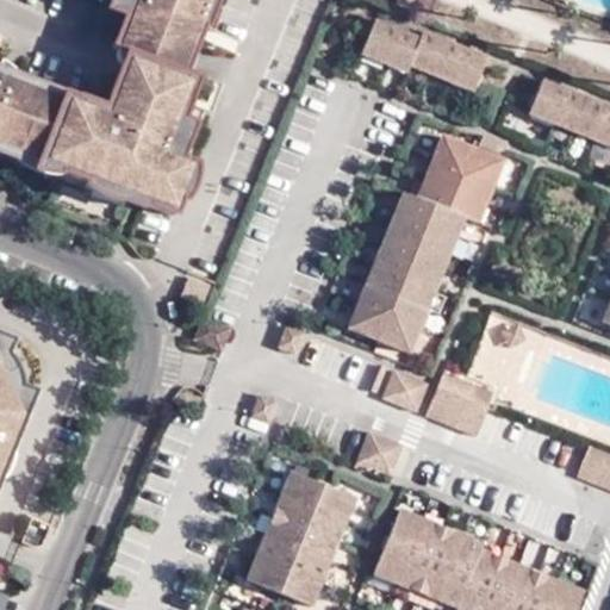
[(0,160),(14,166),(17,169),(22,173),(27,176),(33,179),(41,181),(48,184),(55,182),(60,179),(86,190),(85,193),(88,197),(93,199),(98,203),(103,205),(110,207),(116,207),(122,209),(129,210),(145,216),(147,212),(173,223),(192,172),(179,167),(193,132),(180,128),(195,87),(182,82),(195,48),(205,35),(201,33),(215,8),(219,5),(223,0),(222,0),(111,0),(106,14),(124,22),(112,54),(125,60),(104,116),(78,106),(76,107),(0,78),(0,160)]
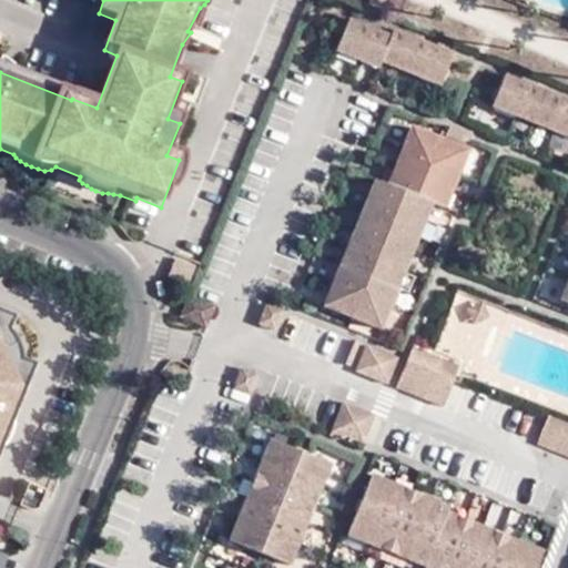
[(369,0),(369,2),(387,10),(391,0),(369,0)]
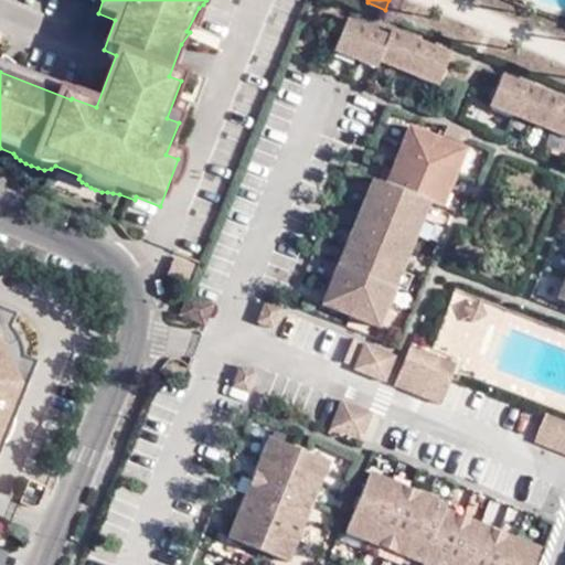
[(390,35),(349,19),(337,49),(377,66),(380,61),(438,85),(440,80),(444,81),(448,68),(444,67),(450,53),(393,30),(390,35)]
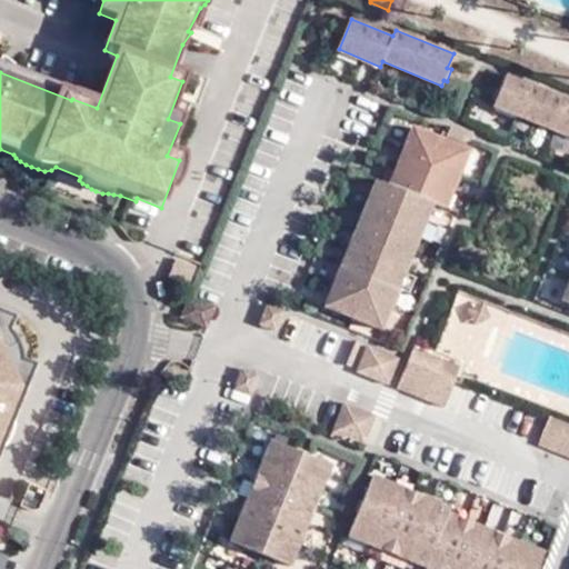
[(568,99),(507,73),(499,90),(497,89),(491,99),(496,100),(493,105),(568,135),(568,99)]
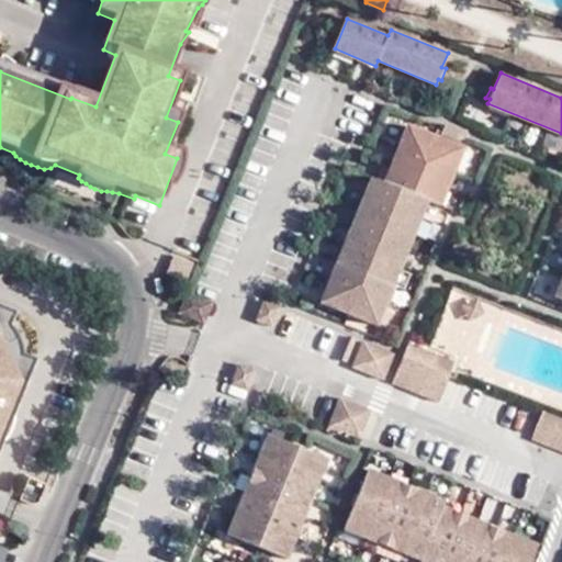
[(384,183),(377,179),(371,178),(322,303),(377,325),(427,199),(440,204),(464,147),(407,123),(392,164),(384,183)]
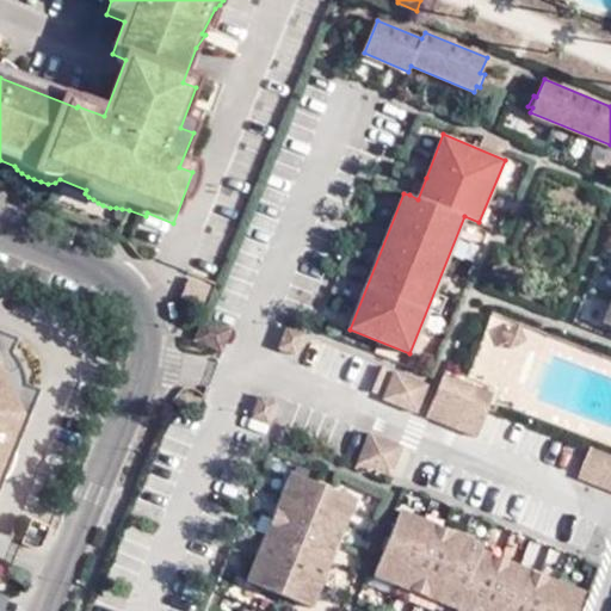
[(511,143),(485,134),(481,142),(501,150),(503,146),(508,149),(511,143)]
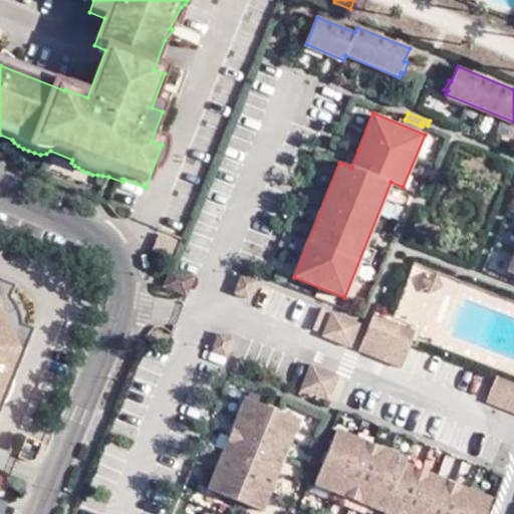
[(351,147),(344,164),(351,168),(358,150),(351,147)]
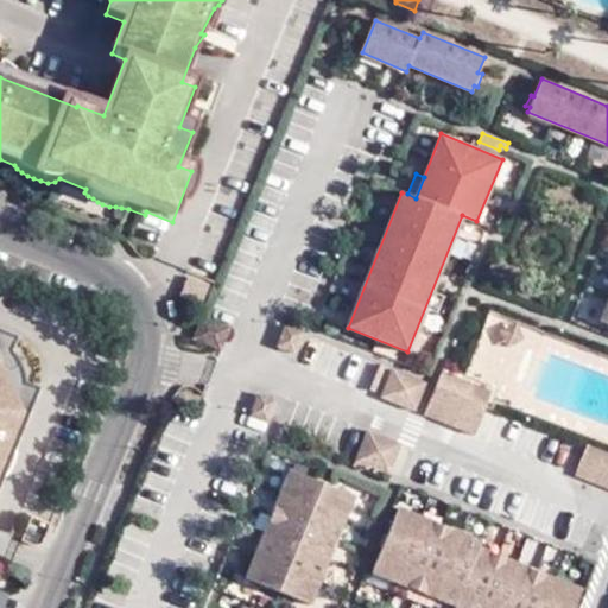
[(188,276),(184,295),(203,299),(208,282),(188,276)]
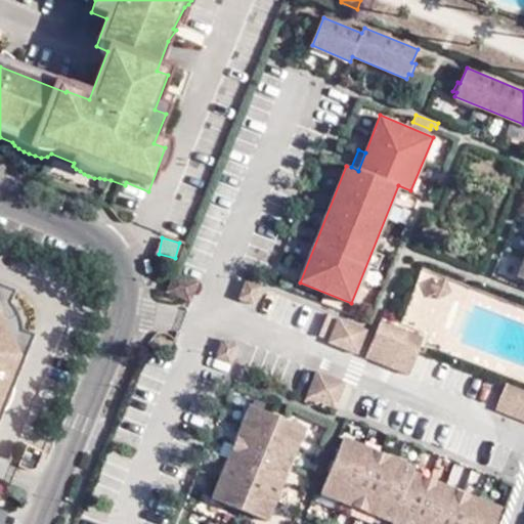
[(189,302),(198,284),(174,273),(166,292),(189,302)]
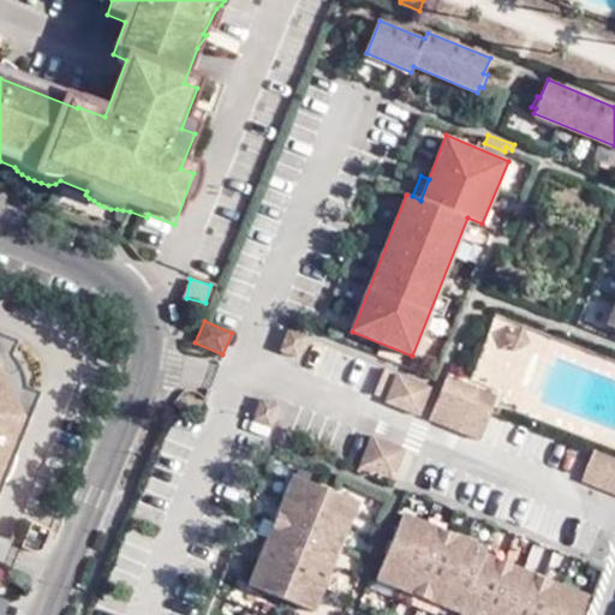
[(524,326),(508,332),(514,350),(531,342),(524,326)]
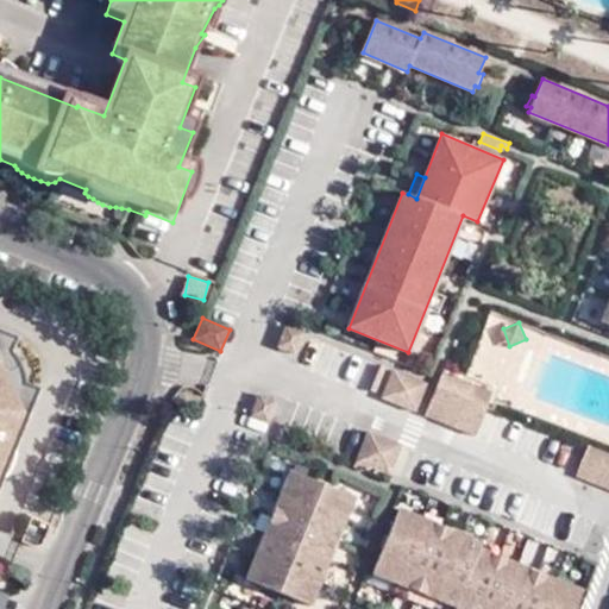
[(0,465),(10,443),(12,444),(32,395),(18,389),(13,390),(0,359),(7,357),(12,344),(0,339),(0,465)]
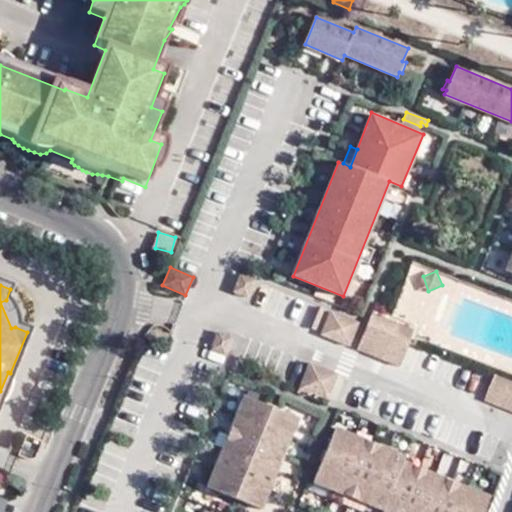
[(249,300),(251,295),(237,289),(235,293),(249,300)]
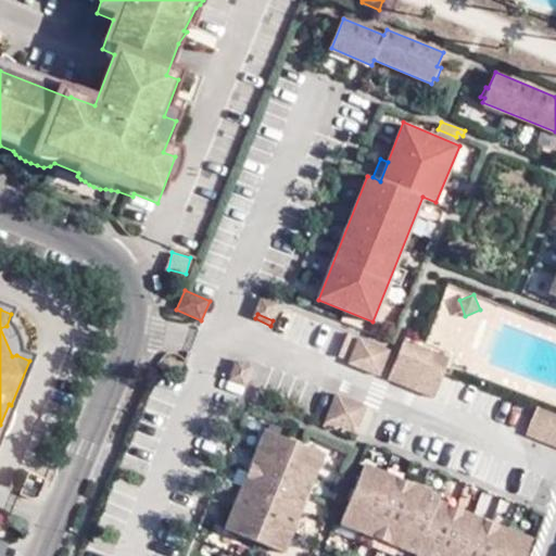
[(354,336),(349,333),(340,356),(344,358),(354,336)]
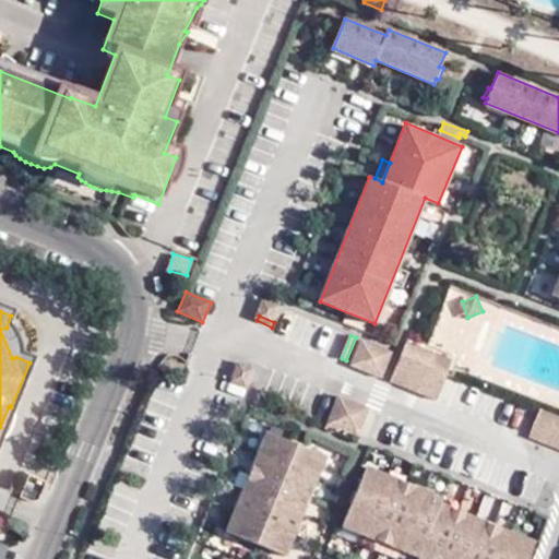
[(394,353),(363,341),(352,366),(383,378),(394,353)]
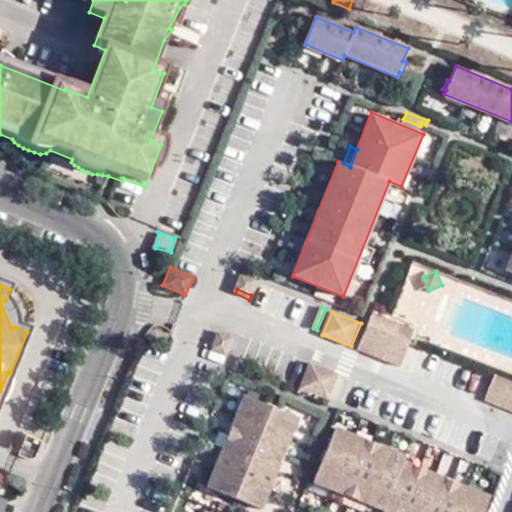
[(397,336),(402,326),(373,314),(359,349),(401,366),(411,342),(397,336)]
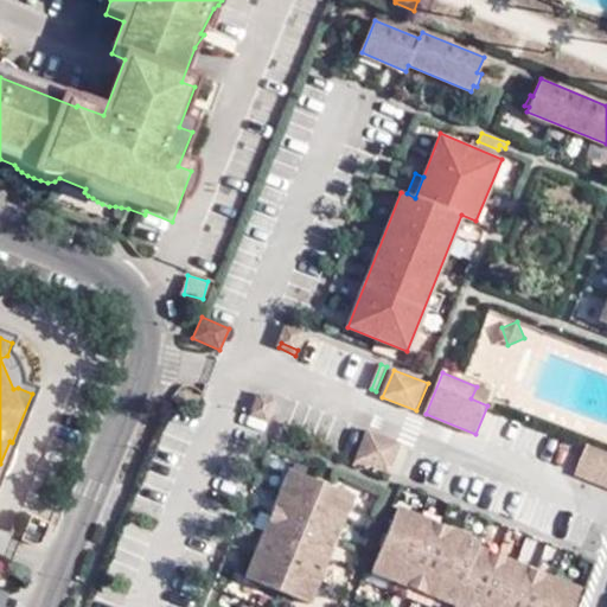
[(486,383),(484,390),(492,393),(490,400),(494,402),(500,388),(486,383)]
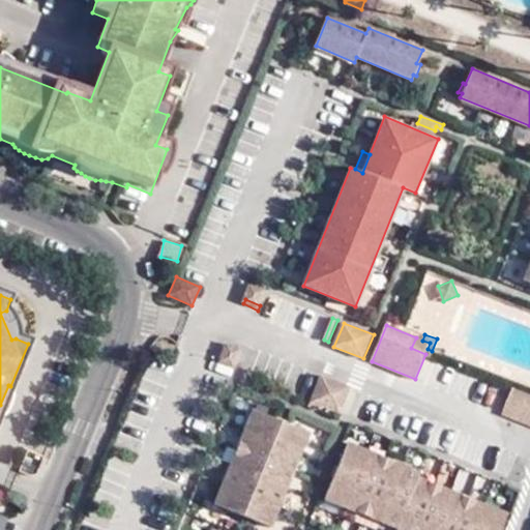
[(422,341),(416,337),(411,348),(425,354),(427,350),(428,349),(430,343),(422,341)]
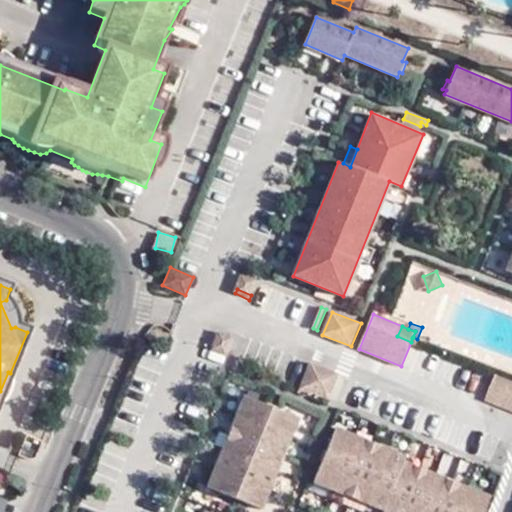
[(220,332),(218,337),(233,343),(234,338),(220,332)]
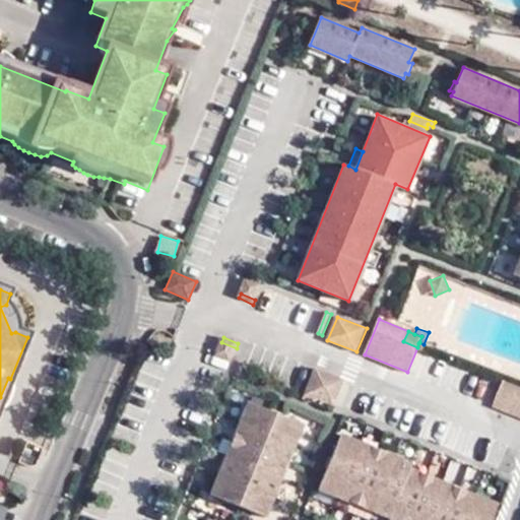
[(237,348),(221,342),(216,355),(231,363),(237,348)]
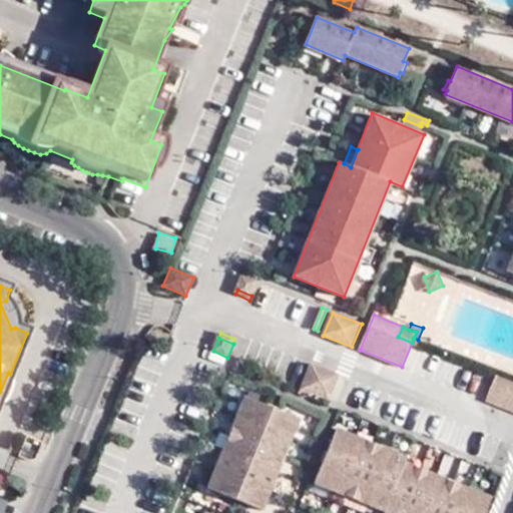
[(311,398),(312,393),(331,401),(341,376),(313,364),(301,395),(311,398)]
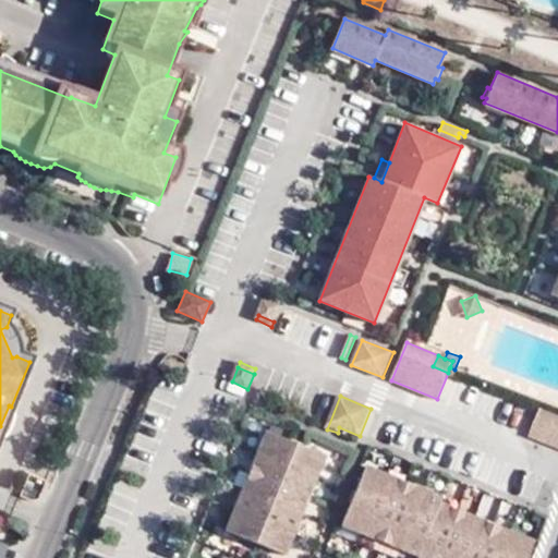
[(557,414),(543,409),(531,436),(557,446),(557,414)]
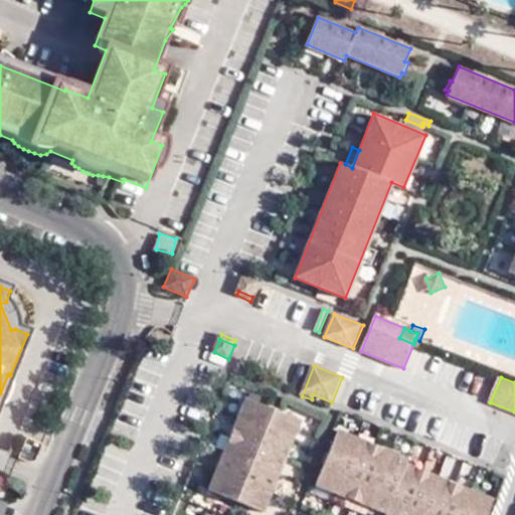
[(269,408),(248,399),(211,490),(265,512),(302,421),(281,412),(282,409),(272,404),(269,408)]
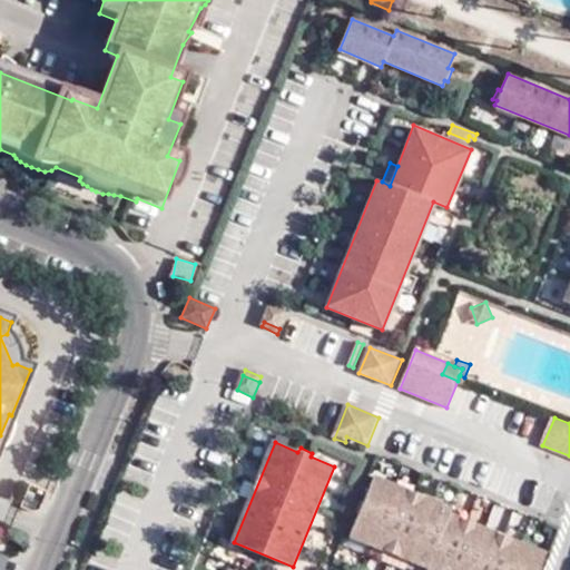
[(430,567),(429,569),(539,569),(546,554),(450,514),(453,509),(375,478),(365,503),(362,502),(359,512),(361,513),(353,536),(412,560),(430,567)]
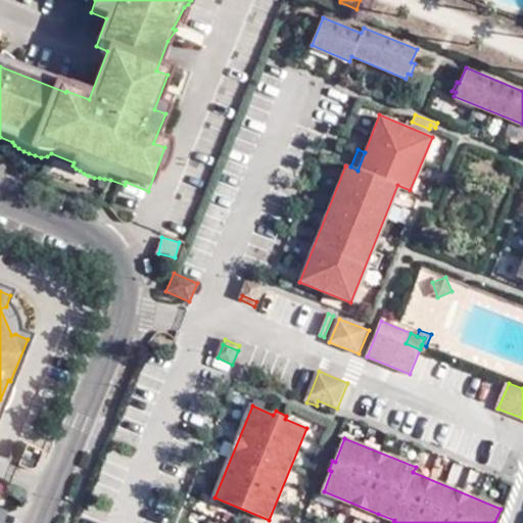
[(375,521),(379,522),(393,522),(394,520),(378,514),(375,521)]
